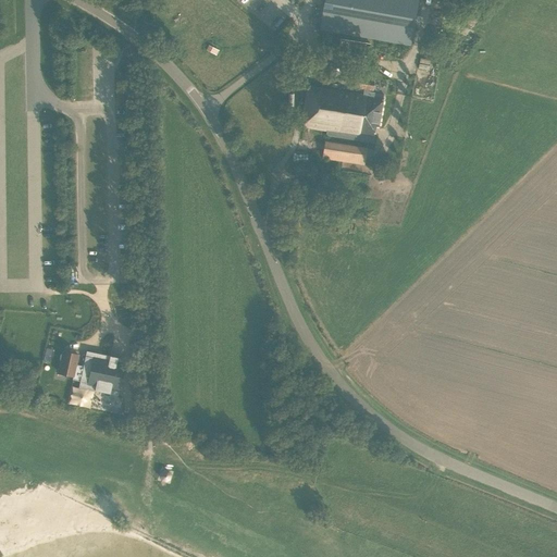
[(324,0),(319,29),(412,47),(420,0),(324,0)]
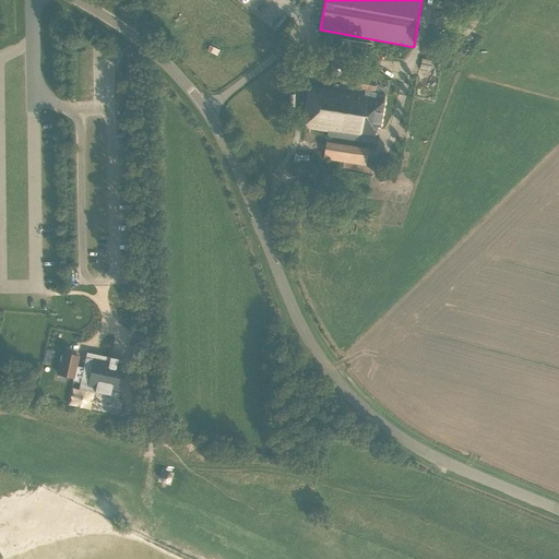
[(342,39),(340,52),(370,58),(372,44),(342,39)]
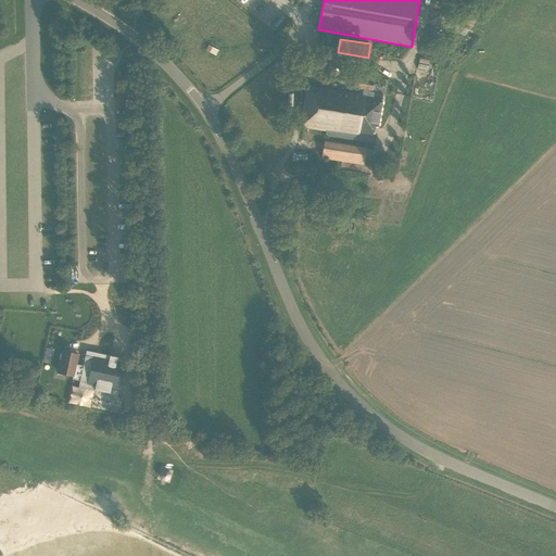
[(215,57),(219,51),(210,45),(205,50),(215,57)]
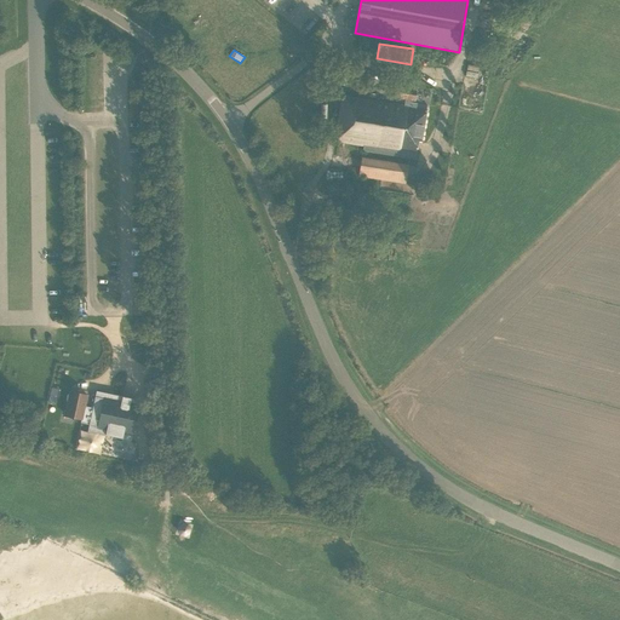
[(415,159),(418,142),(422,142),(428,105),(411,103),(411,99),(415,101),(417,90),(396,87),(395,98),(407,99),(406,105),(343,96),(336,142),(363,145),(363,151),(415,159)]
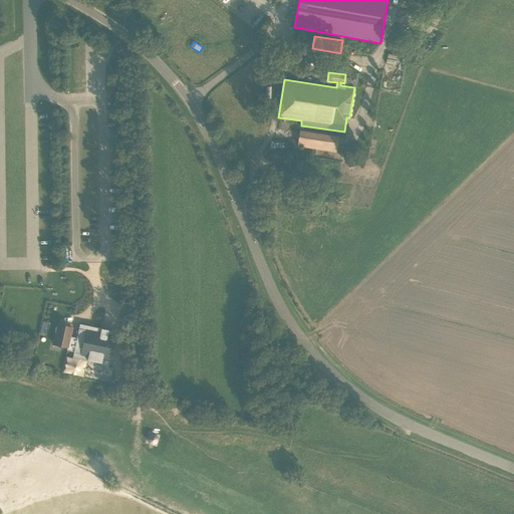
[(6,92),(5,99),(12,100),(13,93),(6,92)]
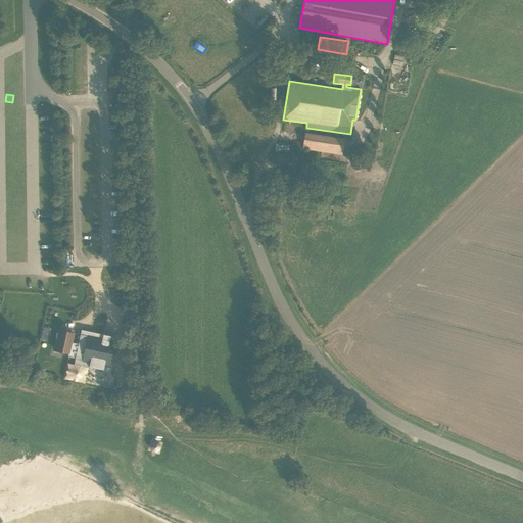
[(305,133),(303,149),(342,155),(344,139),(305,133)]
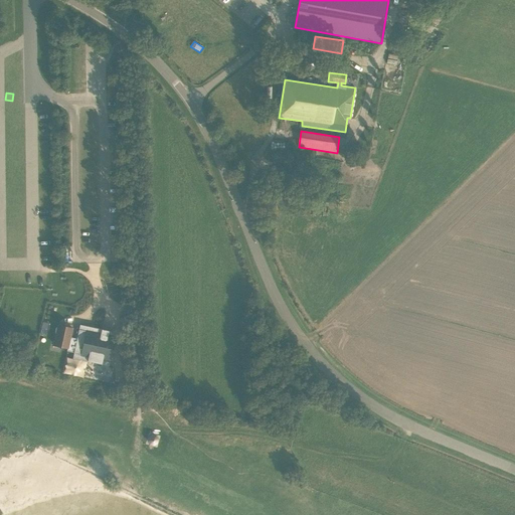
[(81,201),(97,201),(97,194),(82,193),(81,201)]
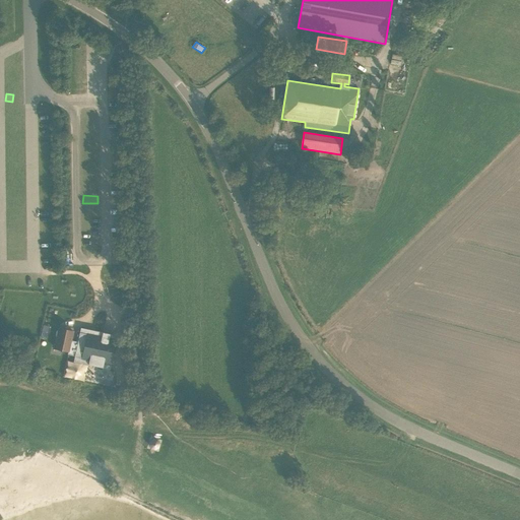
[(59,328),(55,349),(62,350),(68,351),(67,354),(75,356),(77,342),(71,340),(73,331),(59,328)]
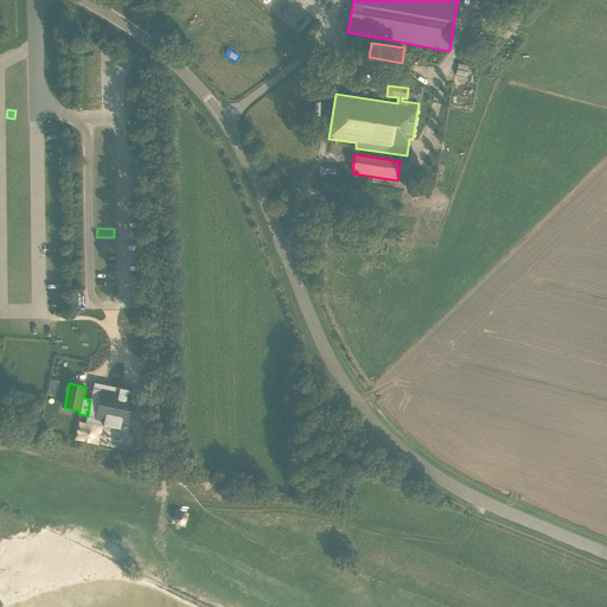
[(88,416),(87,417),(104,421),(103,426),(120,429),(121,425),(129,426),(135,398),(93,389),(90,400),(88,416)]
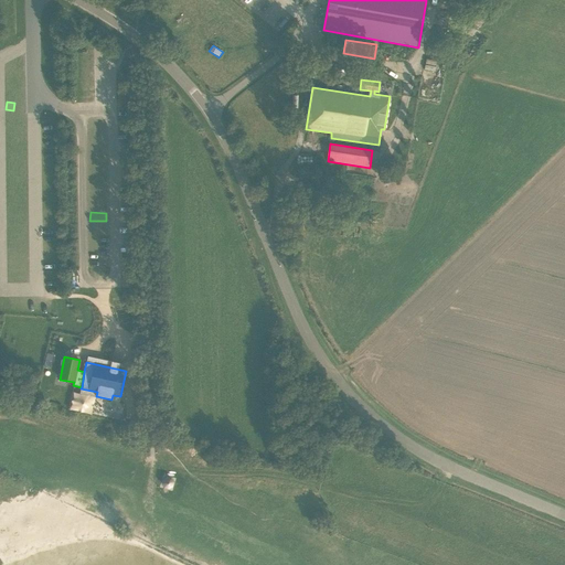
[(167,476),(162,479),(161,483),(163,488),(169,489),(173,487),(174,482),(172,477),(167,476)]
